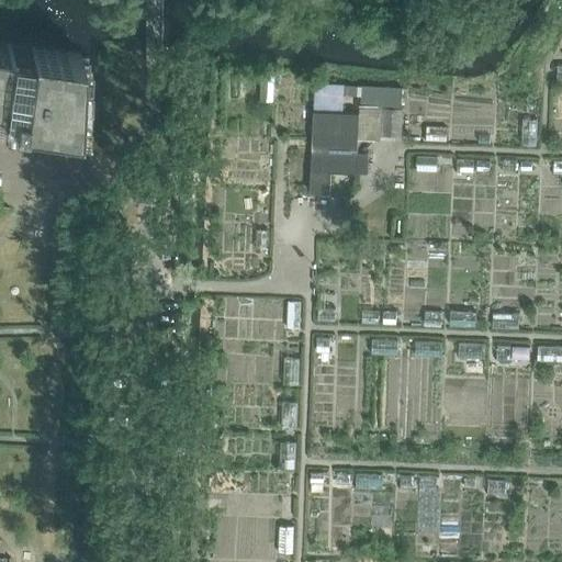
[(77,127),(81,54),(0,42),(0,101),(2,102),(2,101),(13,102),(11,119),(77,127)]
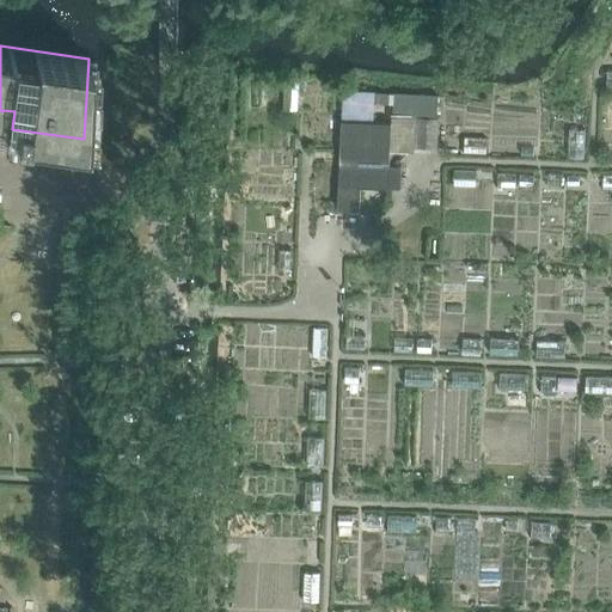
[(393,92),(392,112),(438,116),(439,96),(393,92)]
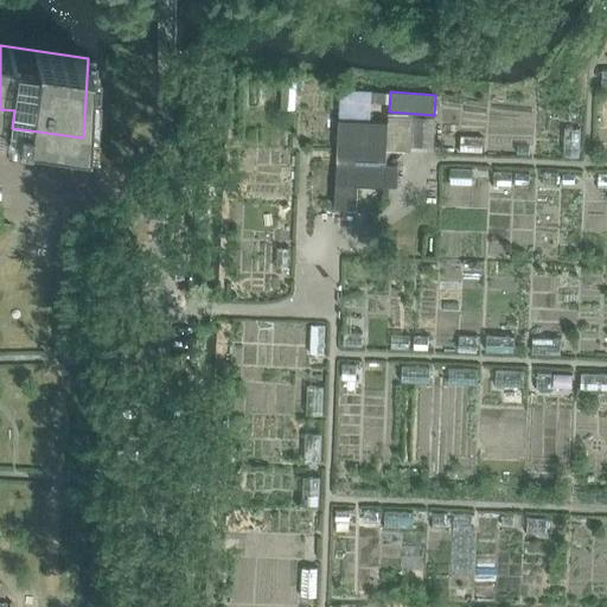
[(435,117),(413,116),(411,145),(433,146),(435,117)]
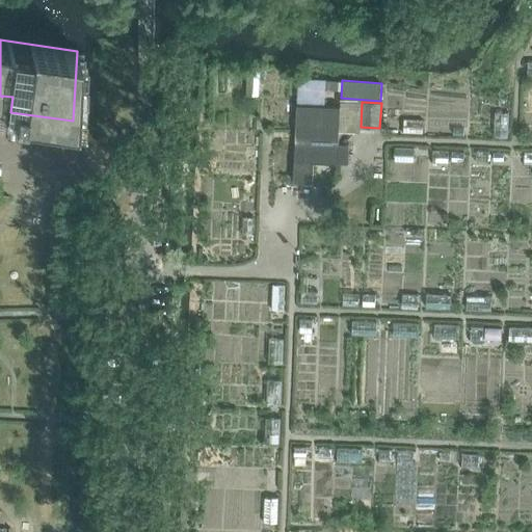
[(338,145),(340,111),(297,109),(293,182),(312,183),(313,163),(337,164),(338,145)]
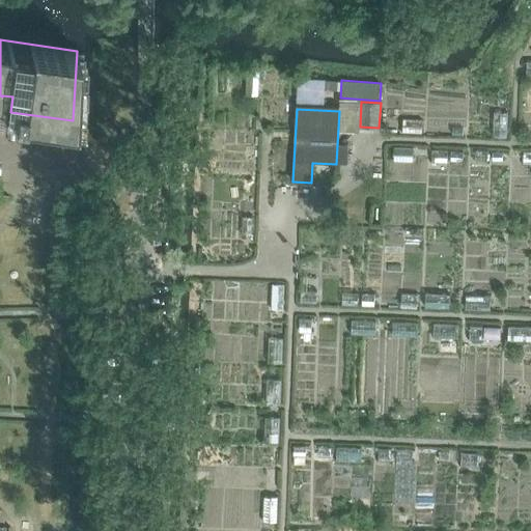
[(337,145),(336,164),(339,164),(340,164),(346,164),(346,150),(347,146),(340,145),(337,145)]
